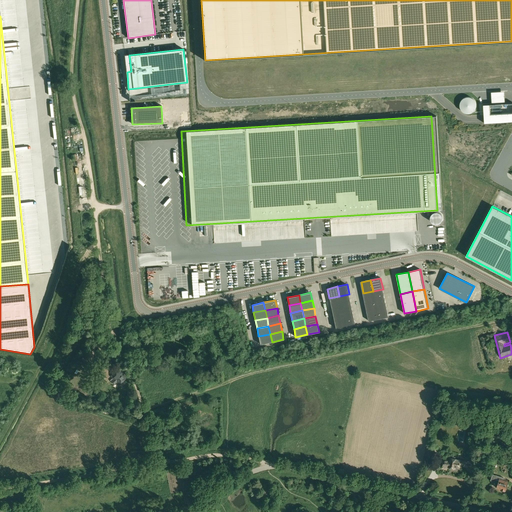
[(258,336),(260,344),(272,342),(270,334),(258,336)]
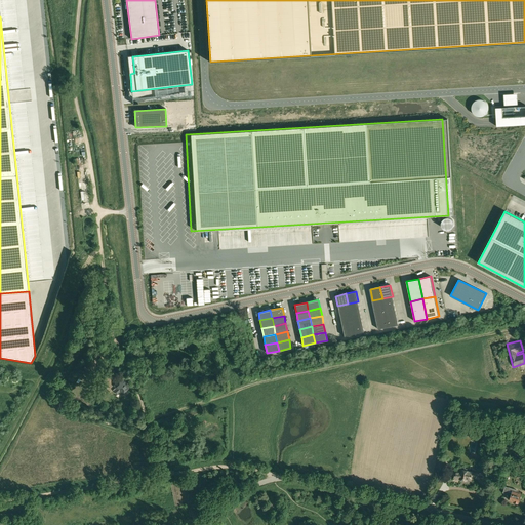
[(88,367),(83,372),(87,376),(88,374),(90,377),(93,380),(98,375),(92,370),(91,370),(88,367)]
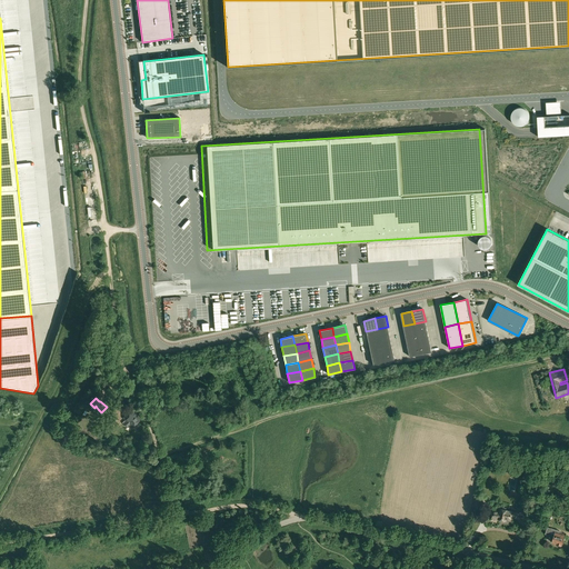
[(130,425),(132,427),(139,421),(131,411),(123,418),(126,421),(123,423),(127,427),(130,425)]
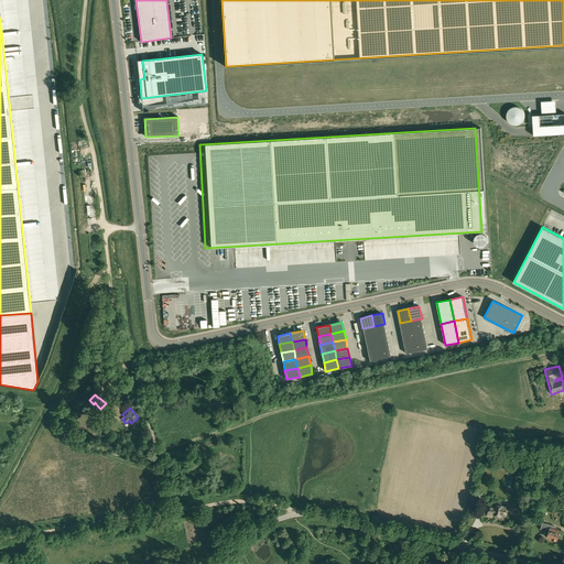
[(112,412),(108,409),(104,413),(109,419),(115,415),(112,412)]
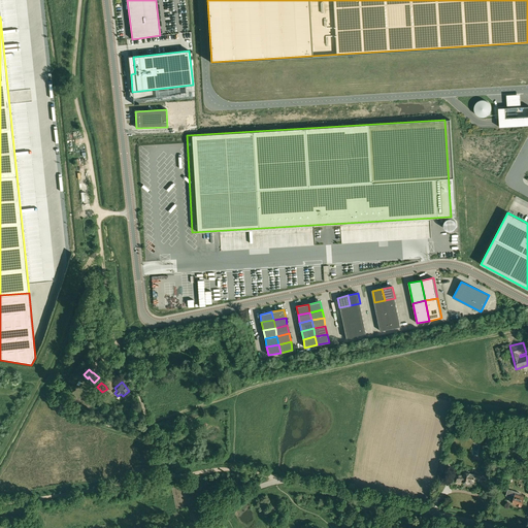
[(170,407),(166,395),(166,396),(165,395),(158,398),(154,400),(157,407),(163,405),(165,409),(168,408),(168,407),(170,407)]
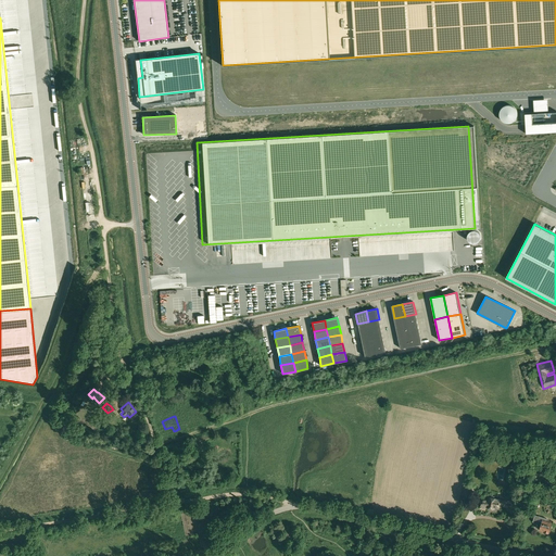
[(462,495),(469,497),(472,488),(464,485),(462,495)]
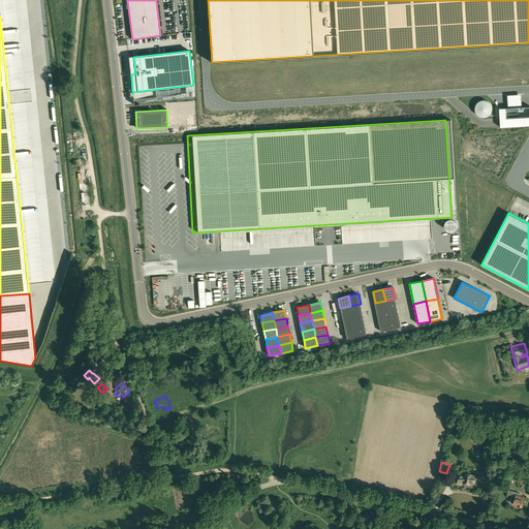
[(474,484),(475,479),(476,479),(477,480),(478,480),(479,481),(480,481),(481,483),(483,484),(486,479),(484,478),(481,477),(480,476),(479,476),(478,476),(476,475),(470,474),(470,472),(468,472),(467,472),(466,472),(465,477),(464,476),(462,476),(461,476),(459,476),(458,477),(457,477),(458,481),(460,481),(461,481),(463,481),(464,481),(464,483),(470,484),(470,483),(474,484)]
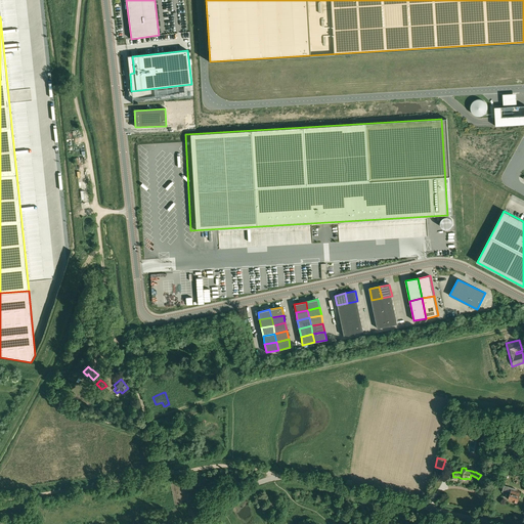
[(506,492),(509,493),(507,498),(513,499),(512,503),(517,504),(520,493),(517,492),(517,491),(515,490),(514,491),(507,489),(506,492)]
